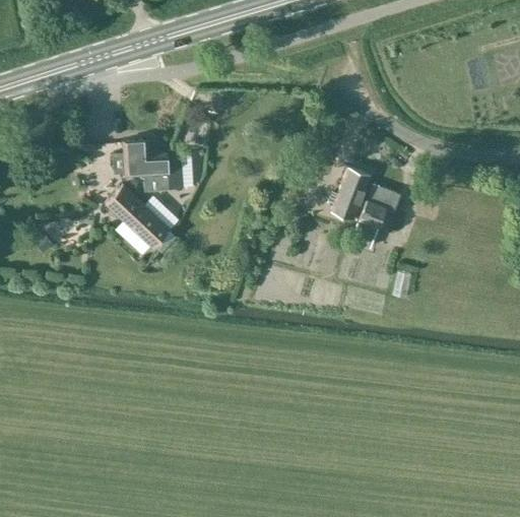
[(126,154),(112,154),(113,176),(127,175),(127,177),(143,176),(143,187),(144,192),(167,191),(167,190),(183,189),(182,165),(167,165),(166,154),(150,154),(149,141),(125,143),(126,154)]
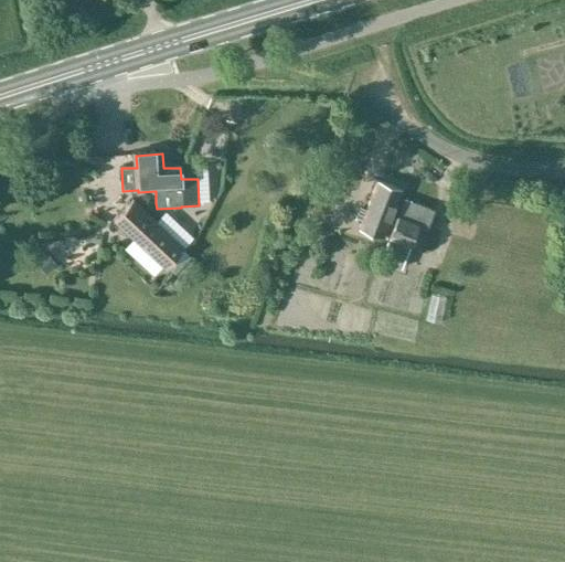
[(7,175),(0,177),(0,195),(13,191),(7,175)]
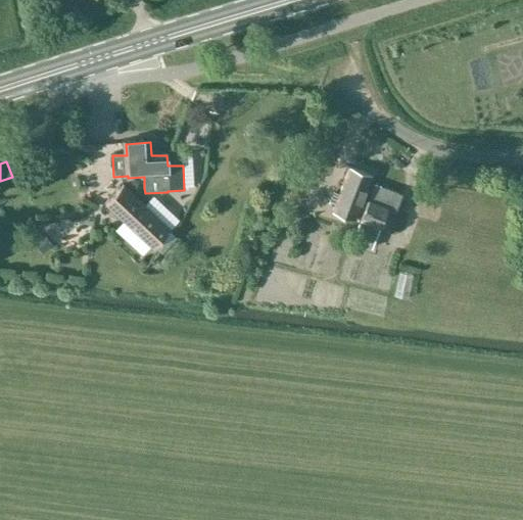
[(355,222),(372,176),(350,168),(334,214),(355,222)]
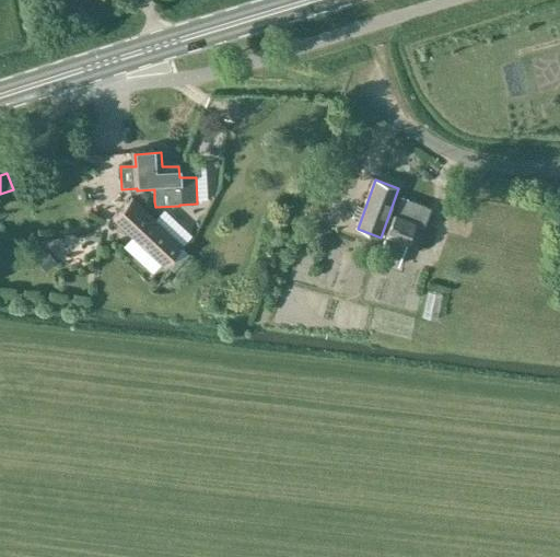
[(178,252),(183,246),(132,199),(114,220),(164,266),(165,266),(179,280),(194,266),(178,252)]
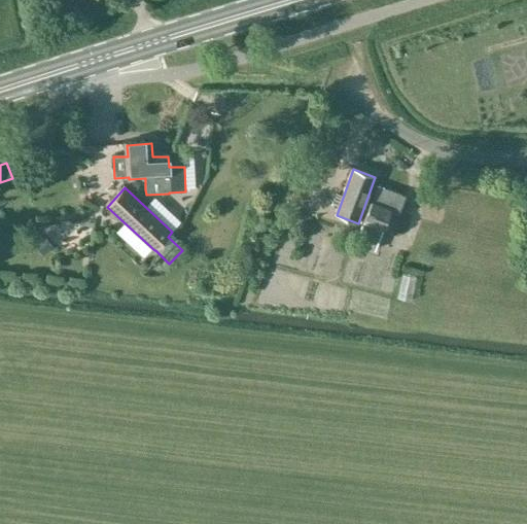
[(392,234),(406,198),(377,187),(358,239),(355,245),(376,253),(384,231),(392,234)]
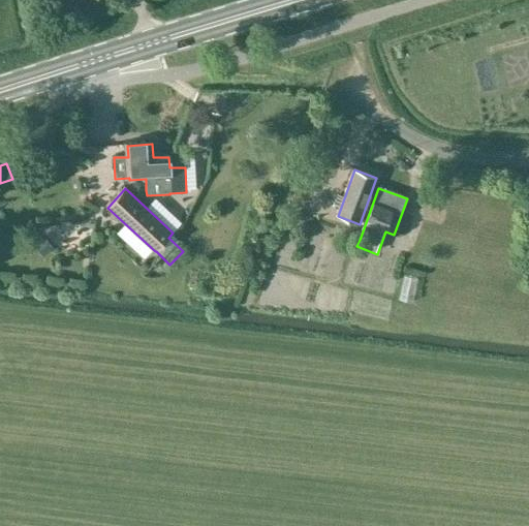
[(407,221),(402,241),(411,243),(416,224),(407,221)]
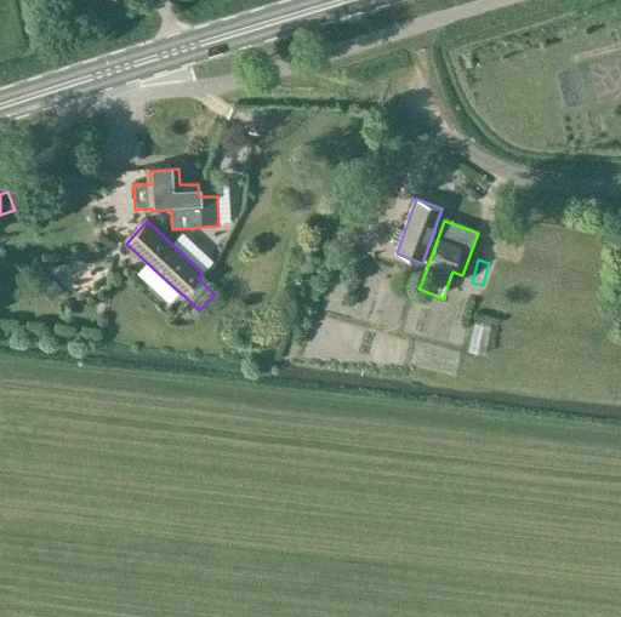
[(45,280),(38,285),(39,287),(47,296),(51,301),(57,295),(45,280)]
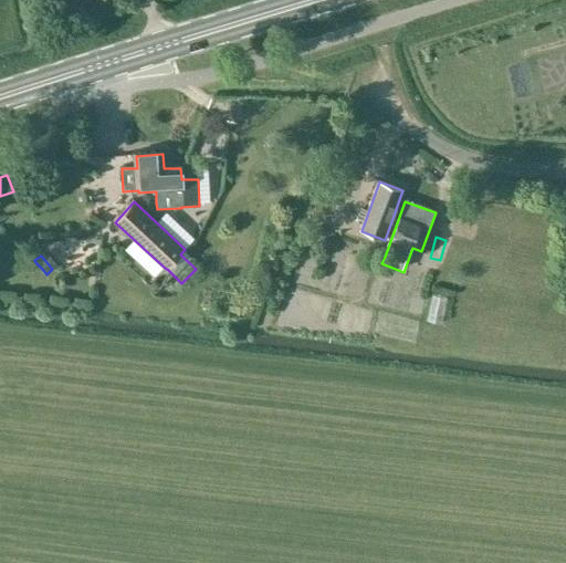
All buildings are outlined.
